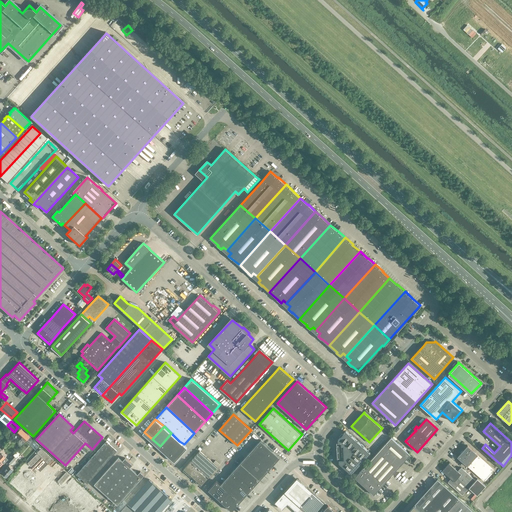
[(20,429),(16,434),(25,442),(26,441),(30,437),(28,436),(20,429)]
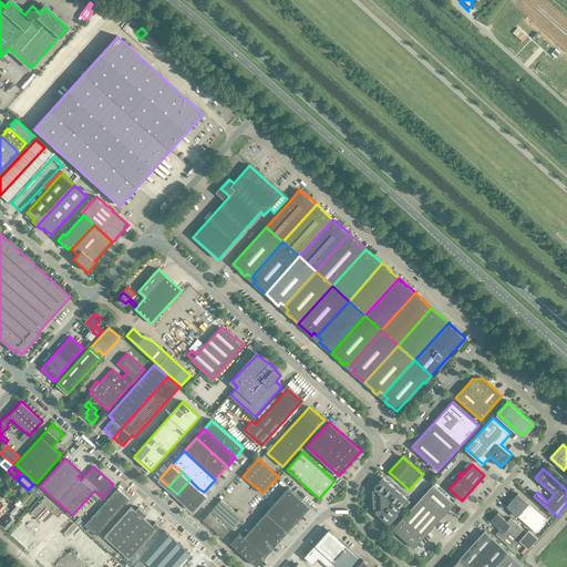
[(389,524),(410,501),(383,477),(374,487),(375,513),(389,524)]
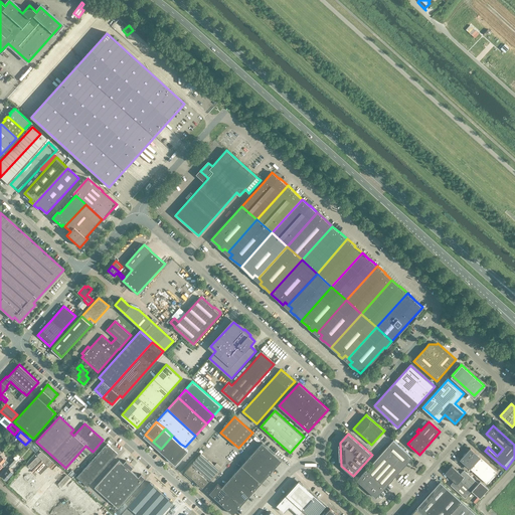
[(172,436),(161,449),(169,456),(180,444),(172,436)]
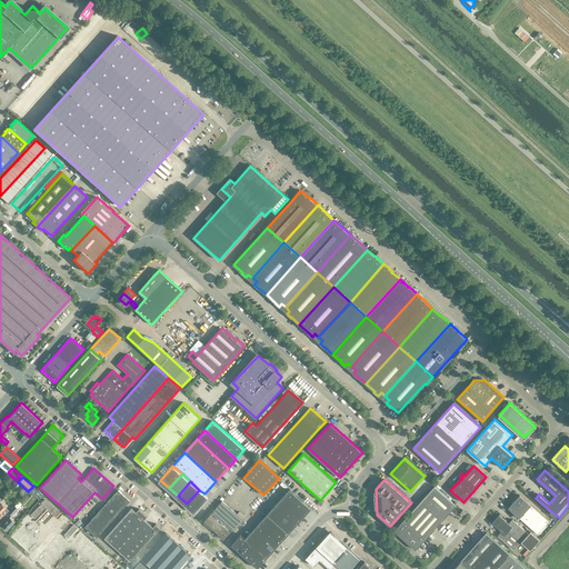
[(435,486),(418,505),(395,531),(416,549),(456,505),(435,486)]
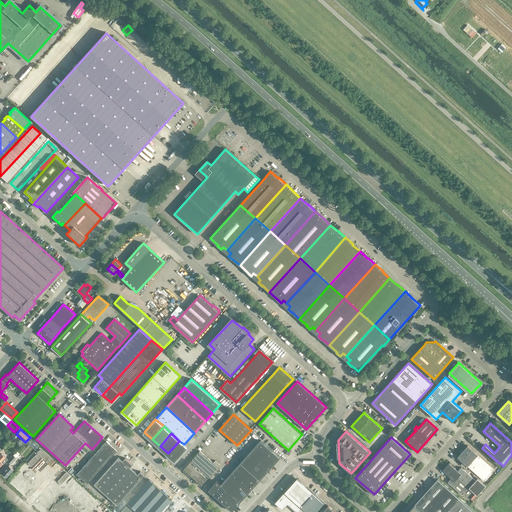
[(264,475),(268,471),(272,467),(276,462),(280,457),(270,449),(261,440),(257,445),(253,449),(249,454),(244,458),(240,463),(236,467),(232,471),(228,476),(224,480),(221,485),(217,481),(208,490),(222,502),(232,511),(244,498),(248,493),(252,489),(256,484),(260,480),(264,475)]
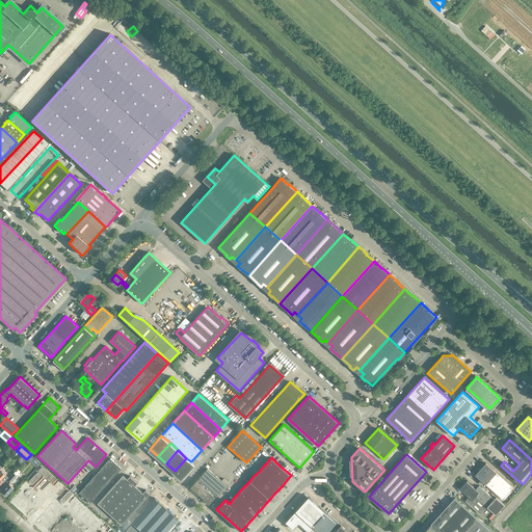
[(91,503),(122,468),(111,458),(80,493),(91,503)]
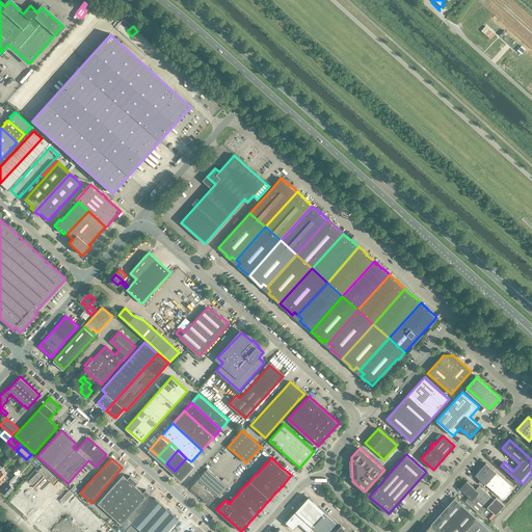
[(186,458),(175,471),(183,479),(194,466),(191,461),(186,458)]
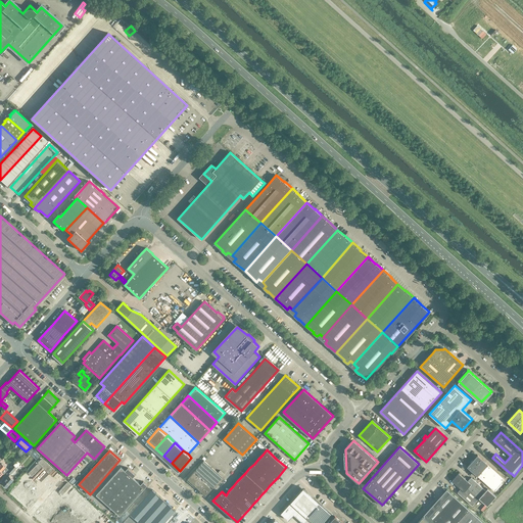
[(478,455),(475,458),(467,467),(494,491),(496,488),(497,489),(500,487),(498,486),(505,479),(478,455)]
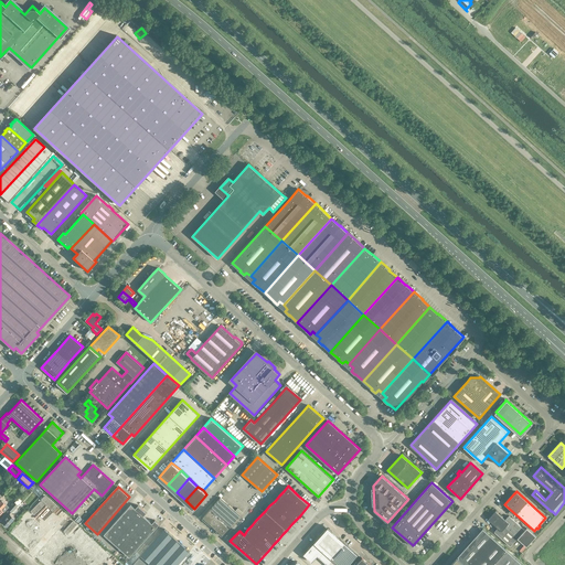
[(19,498),(16,502),(9,509),(12,512),(22,501),(19,498)]
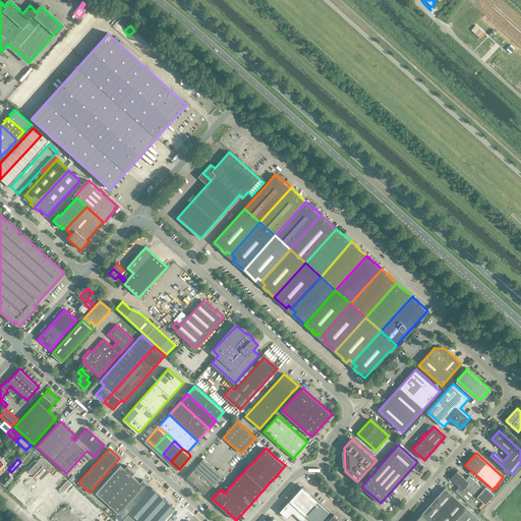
[(204,459),(193,470),(186,478),(205,495),(222,475),(221,475),(224,472),(219,468),(217,471),(215,469),(204,459)]
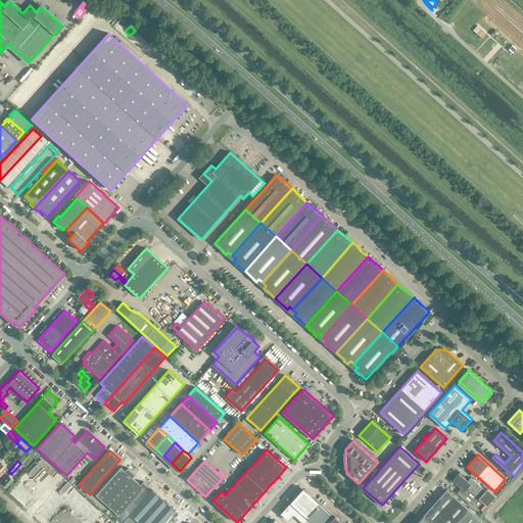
[(4,474),(8,469),(6,467),(2,463),(0,465),(0,476),(3,473),(4,474)]
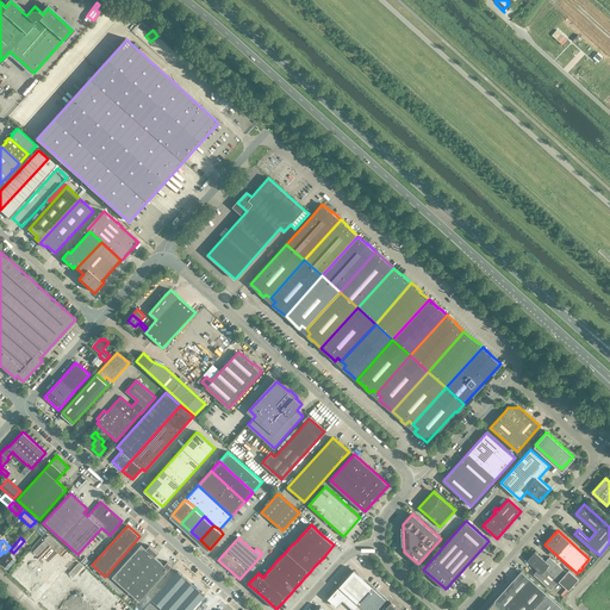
[(137,549),(112,577),(139,602),(165,574),(163,574),(172,565),(145,541),(137,549)]
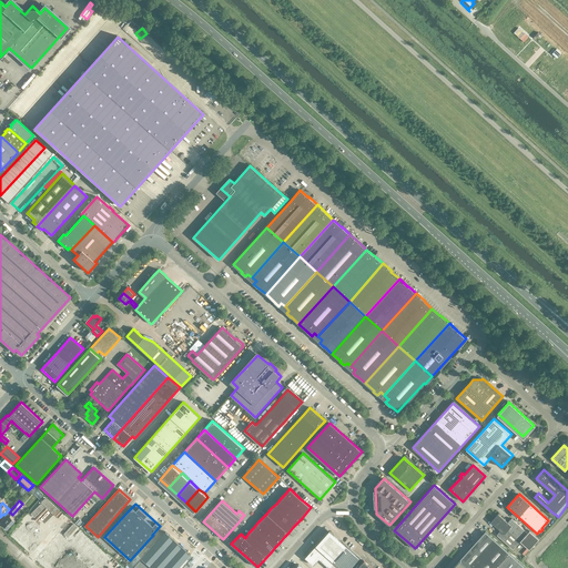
[(498,514),(495,518),(520,540),(529,549),(539,538),(529,530),(528,533),(511,518),(508,523),(498,514)]
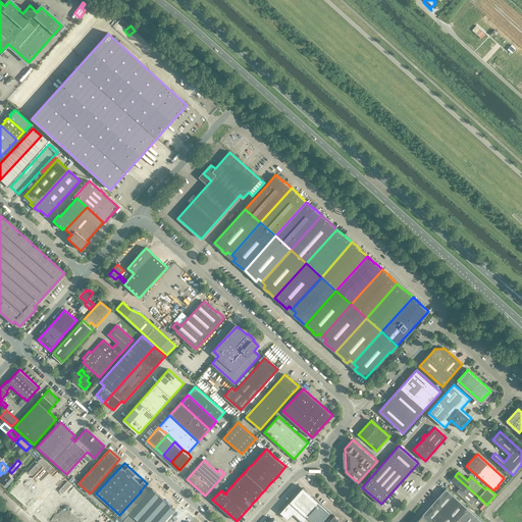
[(9,474),(7,476),(6,476),(4,478),(5,479),(2,482),(7,486),(14,478),(9,474)]
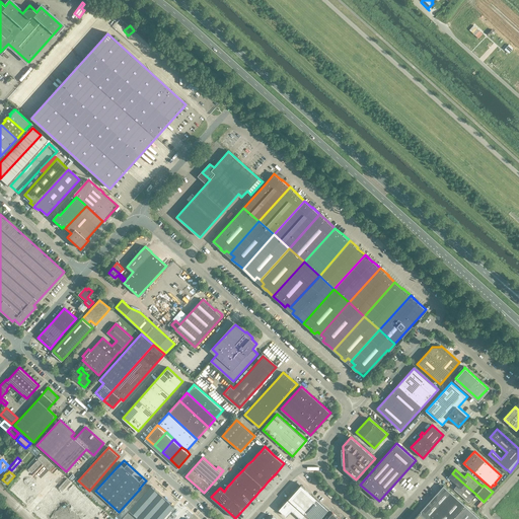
[(475,494),(452,473),(448,476),(457,485),(454,489),(468,502),(475,494)]
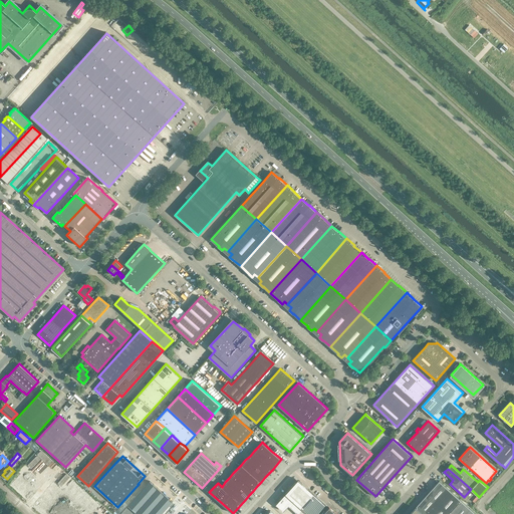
[(65,471),(55,482),(59,485),(69,474),(65,471)]
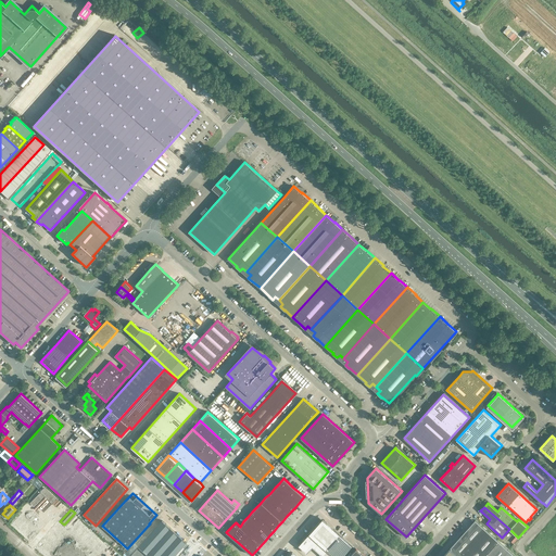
[(21,516),(13,525),(17,529),(26,520),(21,516)]
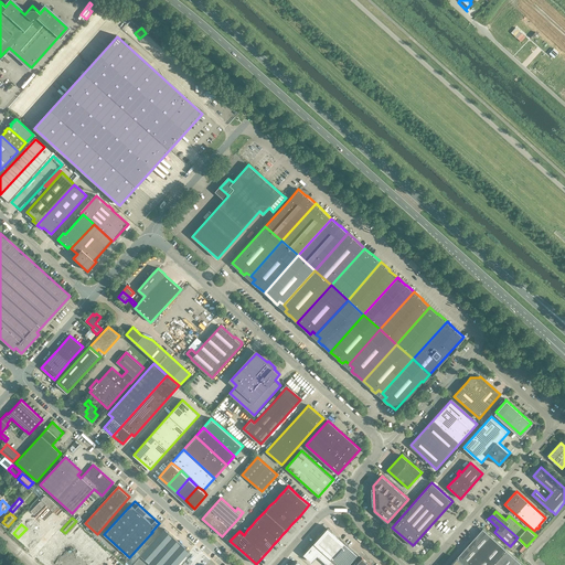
[(27,529),(18,537),(22,541),(31,532),(27,529)]
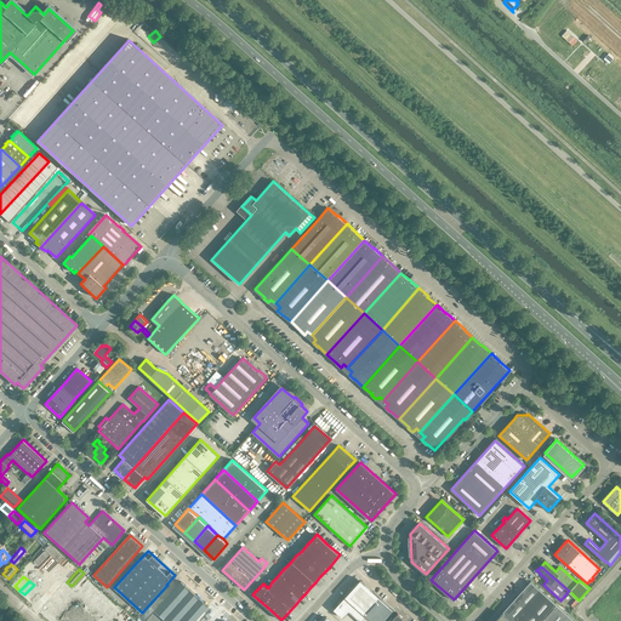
[(181,581),(174,590),(155,610),(166,620),(194,620),(209,605),(181,581)]
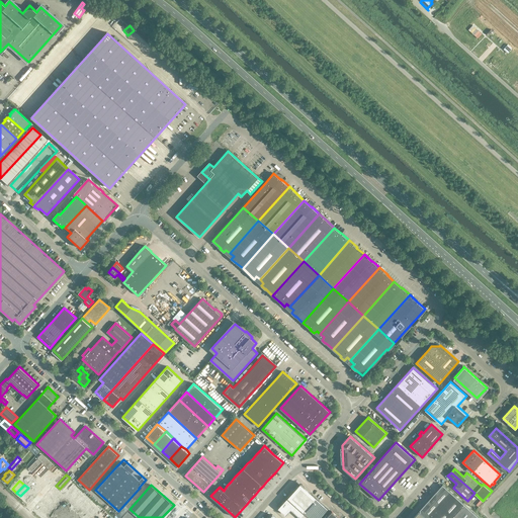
[(419,511),(412,517),(480,517),(442,485),(420,510),(421,511),(420,512),(419,511)]
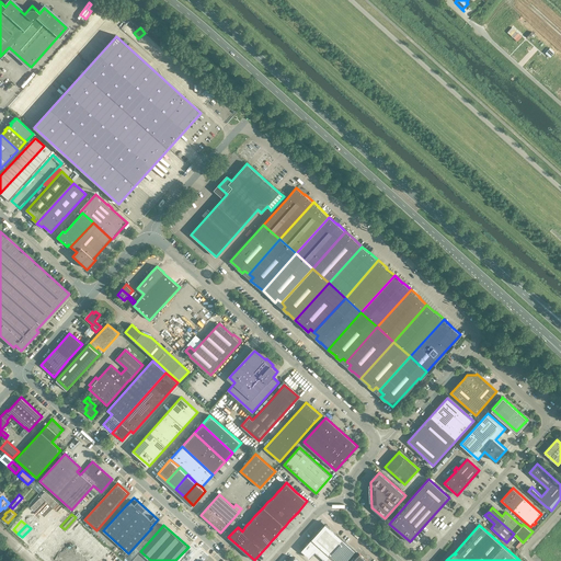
[(79,527),(71,536),(99,560),(106,551),(79,527)]
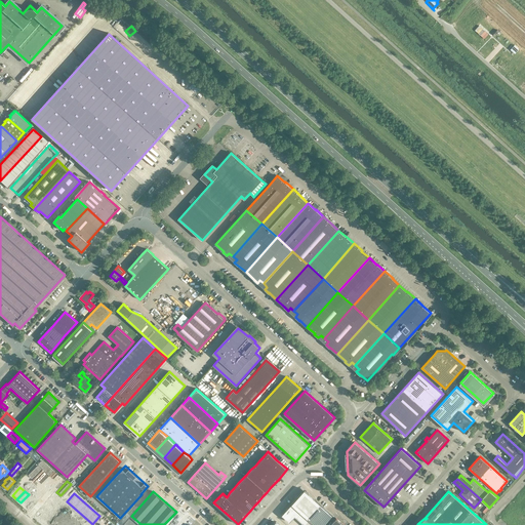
[(324,524),(329,519),(319,510),(323,506),(315,498),(311,502),(301,493),(298,497),(284,514),(292,521),(297,515),(308,524),(324,524)]
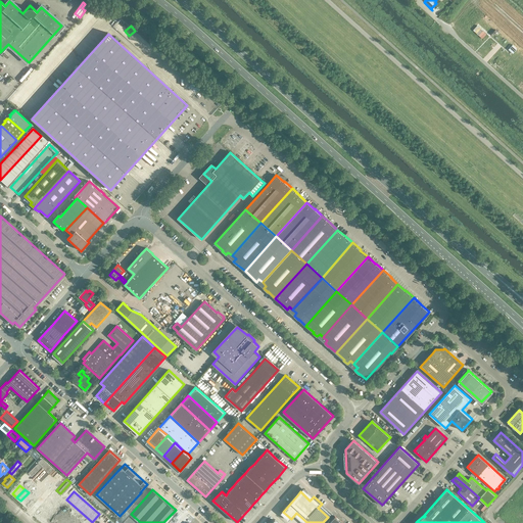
[(29,492),(20,501),(25,505),(33,496),(29,492)]
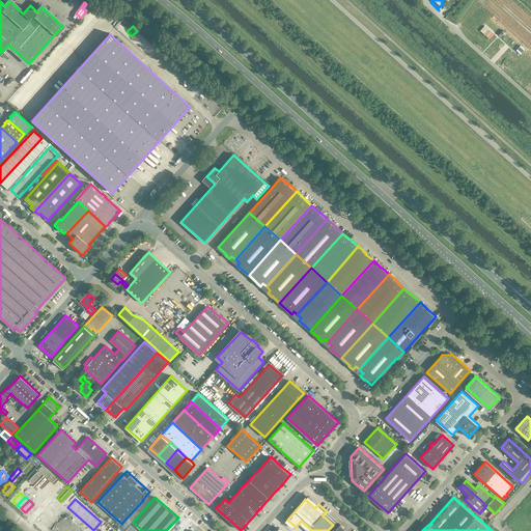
[(55,500),(35,523),(44,530),(64,507),(55,500)]
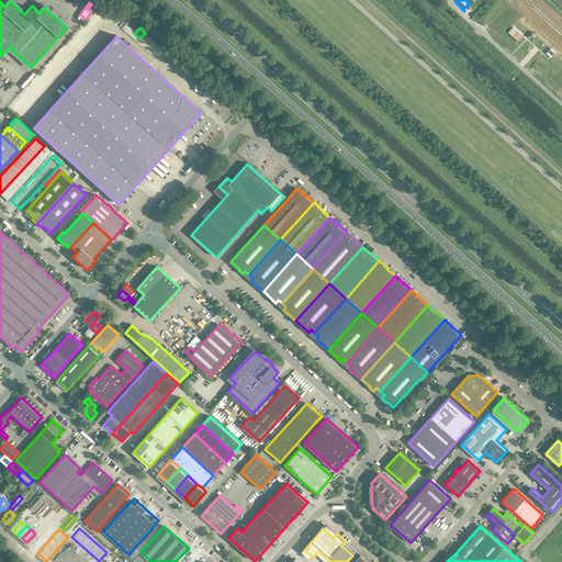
[(35,534),(26,542),(32,547),(40,538),(35,534)]
